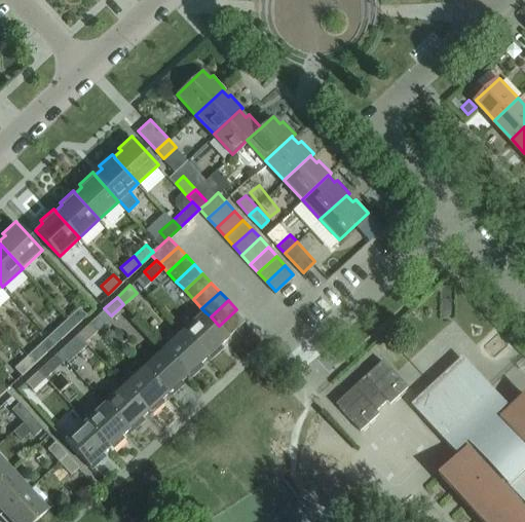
[(66,318),(73,326),(86,313),(79,306),(66,318)]
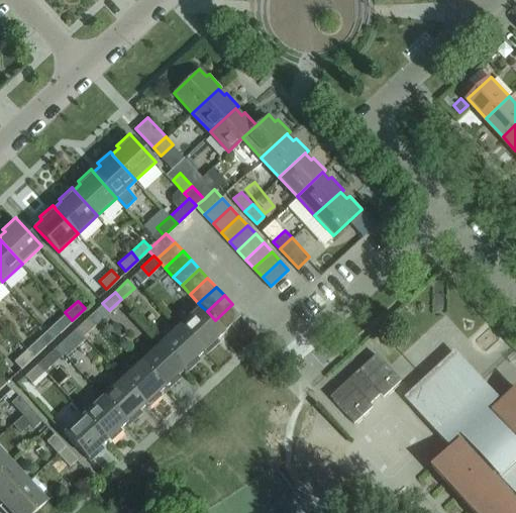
[(215,320),(223,329),(240,313),(232,304),(215,320)]
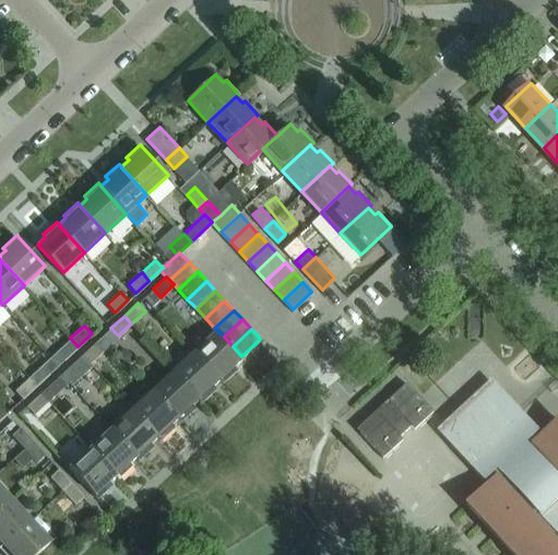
[(233,346),(224,337),(218,332),(197,352),(223,380),(225,382),(239,369),(237,367),(245,359),(241,356),(233,346)]
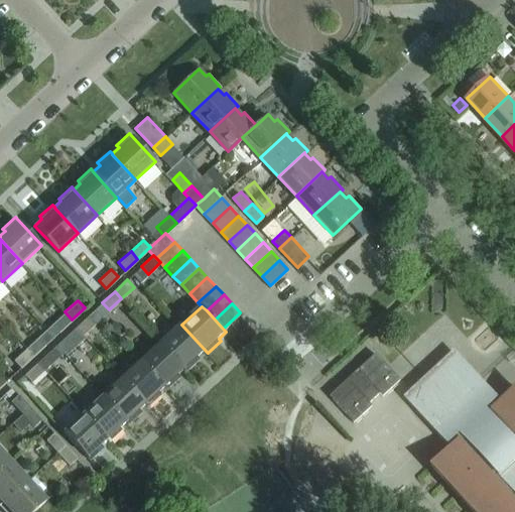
[(52,337),(72,320),(65,311),(45,330),(52,337)]
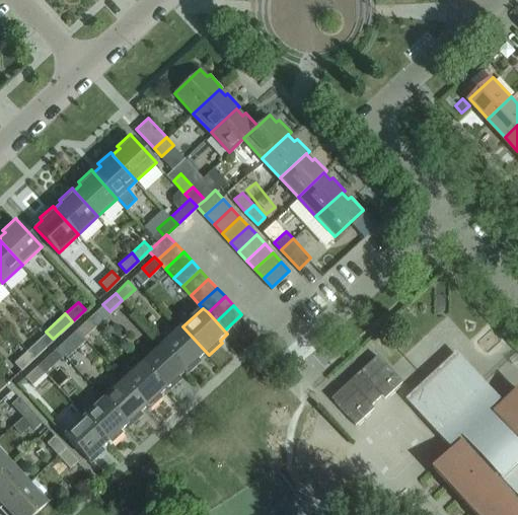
[(76,328),(83,336),(96,324),(89,316),(76,328)]
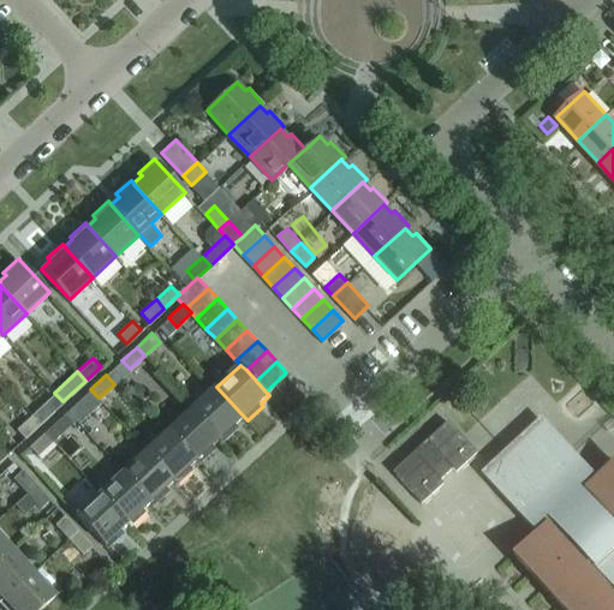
[(237,424),(245,418),(216,387),(194,408),(222,438),(225,442),(240,428),(237,424)]
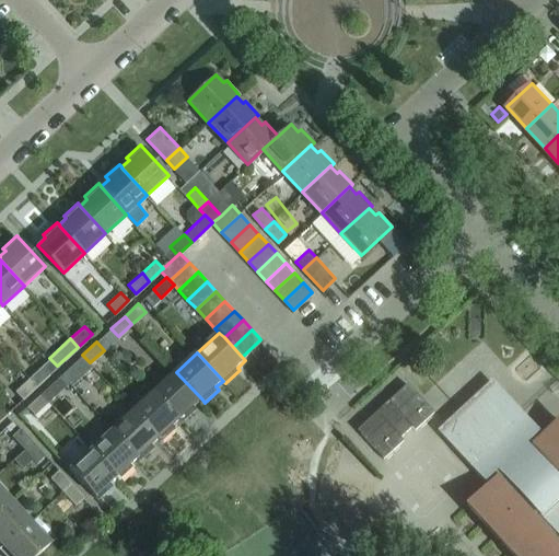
[(69,382),(90,362),(82,355),(61,373),(69,382)]
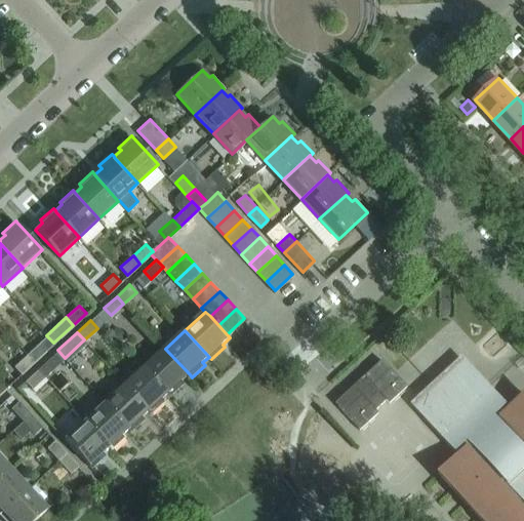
[(34,361),(53,343),(46,335),(27,354),(34,361)]
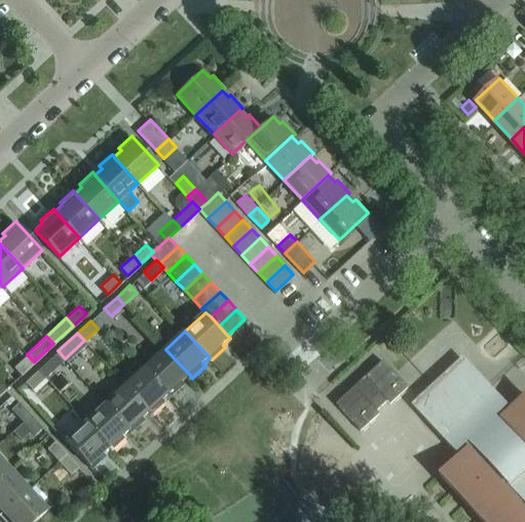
[(183,381),(190,375),(165,349),(146,367),(171,394),(173,397),(186,384),(183,381)]
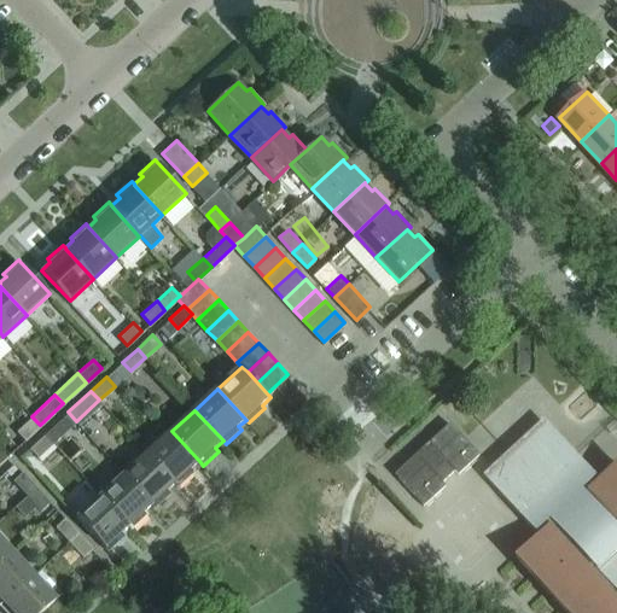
[(25,438),(40,425),(31,416),(17,430),(25,438)]
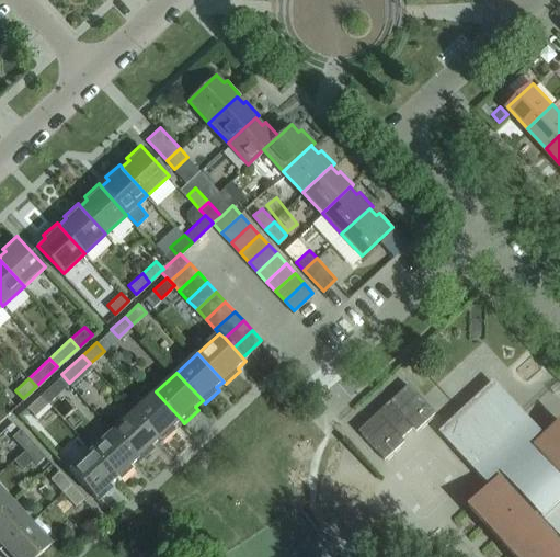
[(41,394),(48,402),(61,389),(54,382),(41,394)]
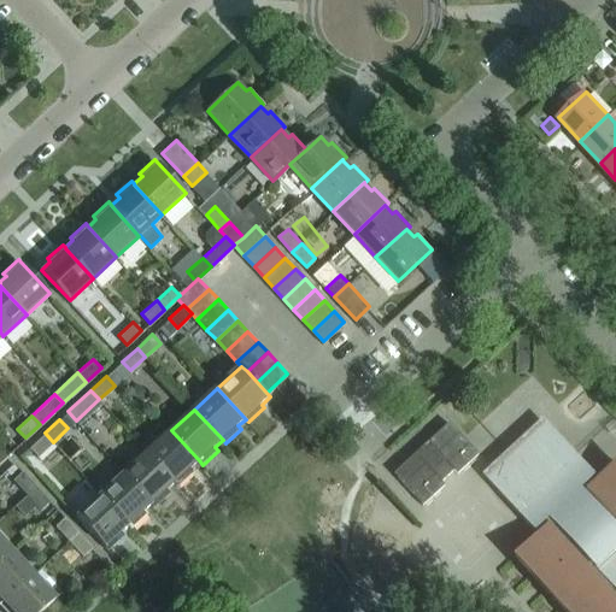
[(450,421),(394,471),(423,502),(444,483),(441,480),(453,468),(457,471),(477,452),(450,421)]
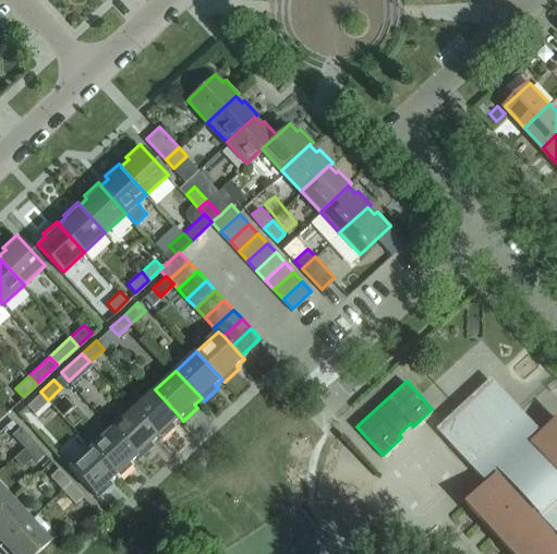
[(173,424),(181,418),(155,389),(134,409),(159,437),(162,440),(177,426),(173,424)]
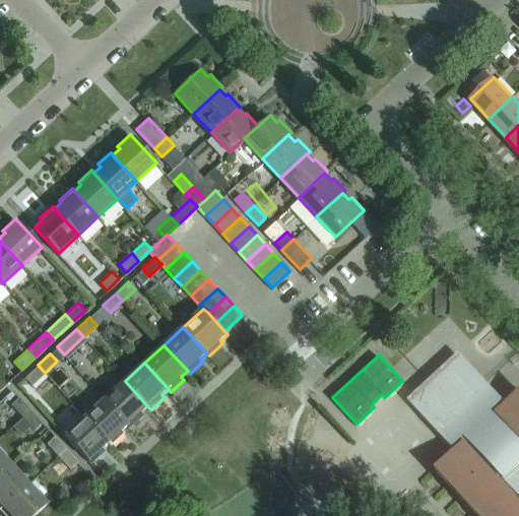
[(445,375),(439,369),(426,381),(432,387),(418,407),(418,406),(417,407),(450,443),(451,442),(455,446),(433,466),(478,515),(518,515),(518,388),(500,404),(496,400),(499,398),(465,363),(464,364),(465,364),(445,375)]
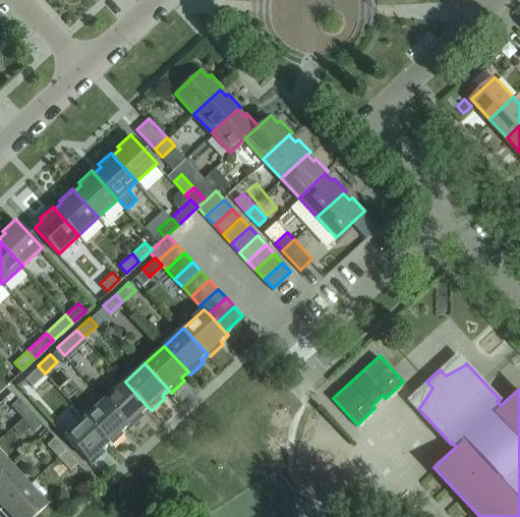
[(33,385),(45,374),(38,365),(25,377),(33,385)]
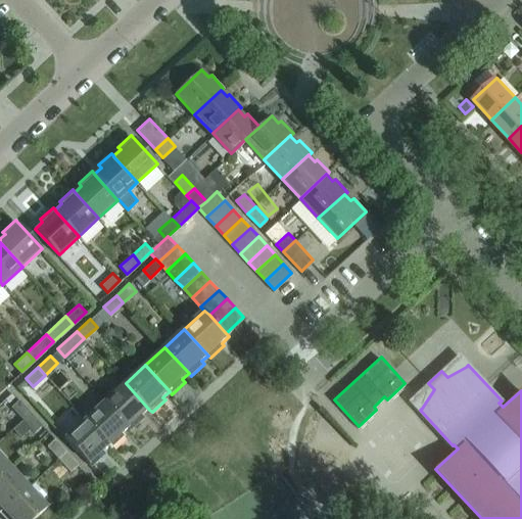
[(143,415),(149,410),(126,383),(106,402),(130,427),(133,430),(146,418),(143,415)]
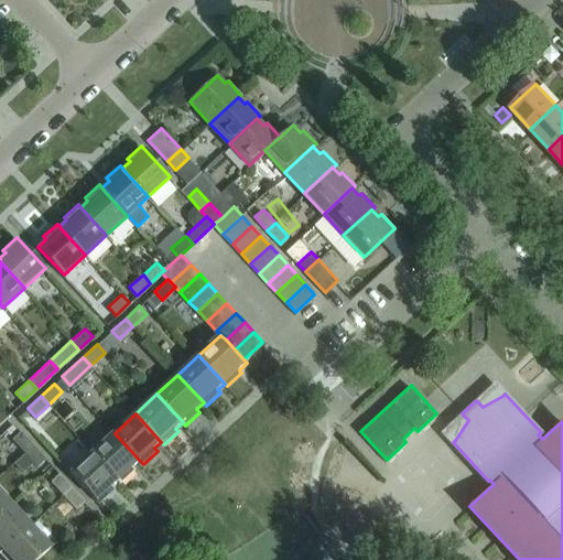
[(24,451),(33,444),(20,430),(12,438),(24,451)]
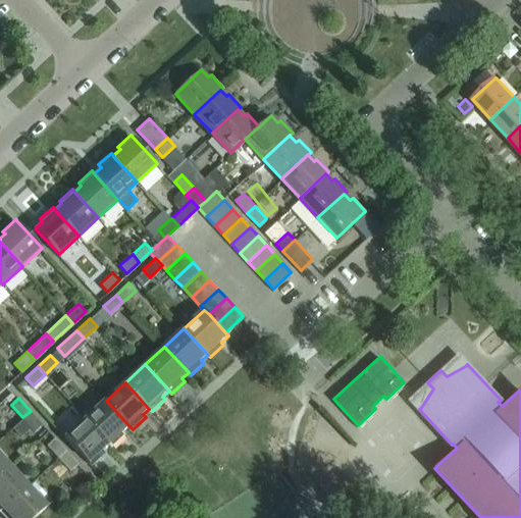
[(123,432),(129,426),(106,401),(87,418),(110,445),(113,447),(125,435),(123,432)]
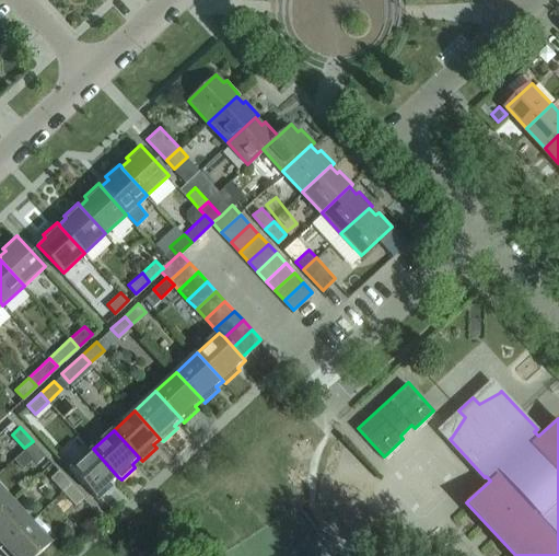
[(33,441),(24,448),(37,462),(45,454),(33,441)]
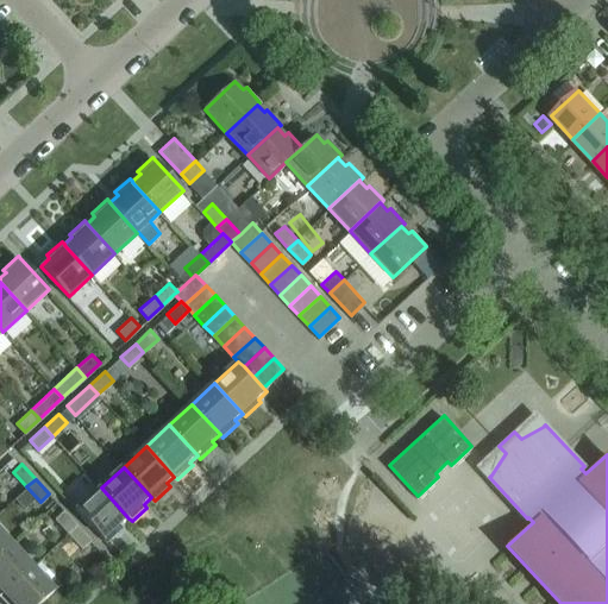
[(121,526),(129,518),(101,488),(77,509),(108,542),(124,528),(121,526)]
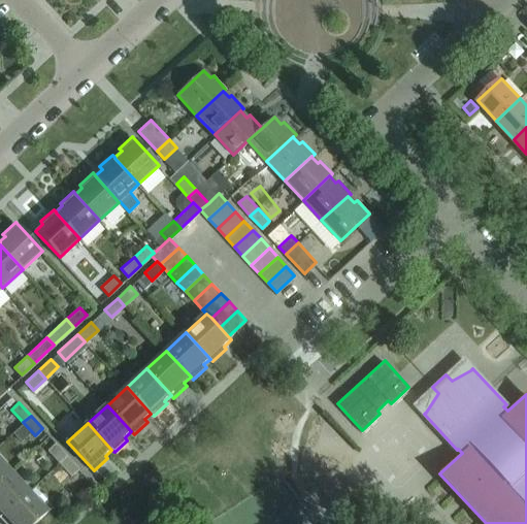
[(60,462),(67,455),(56,441),(47,449),(60,462)]
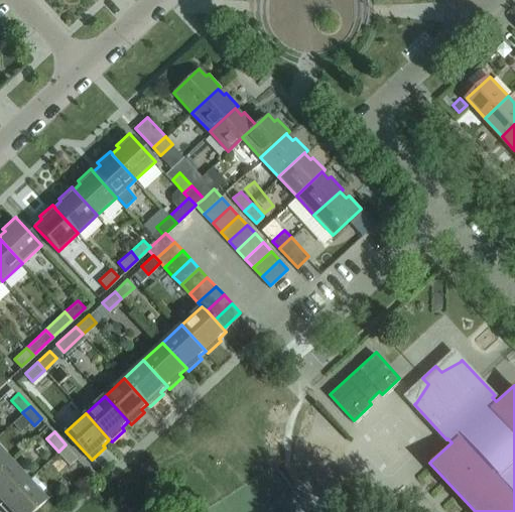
[(66,444),(58,452),(70,464),(78,457),(66,444)]
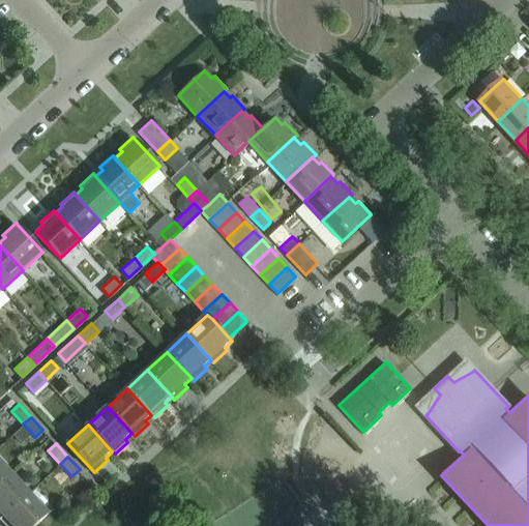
[(0,481),(10,471),(0,460),(0,481)]
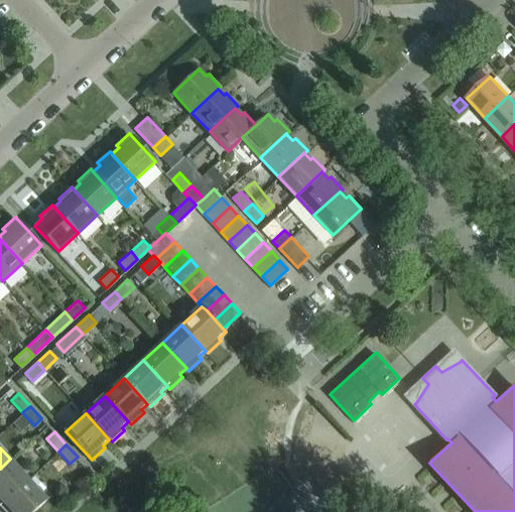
[(3,502),(28,478),(10,459),(0,469),(0,499),(2,502),(3,502)]
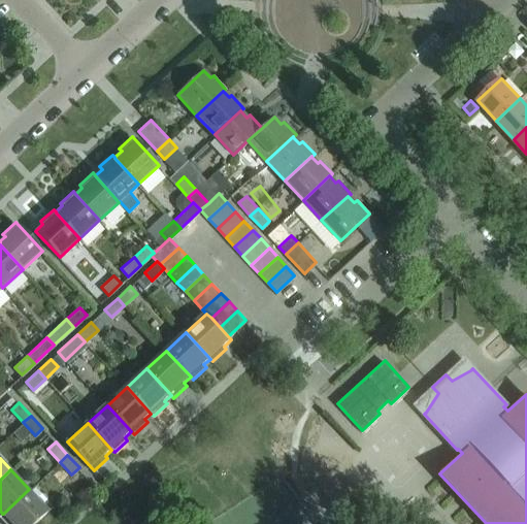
[(351,480),(349,489),(369,494),(371,485),(351,480)]
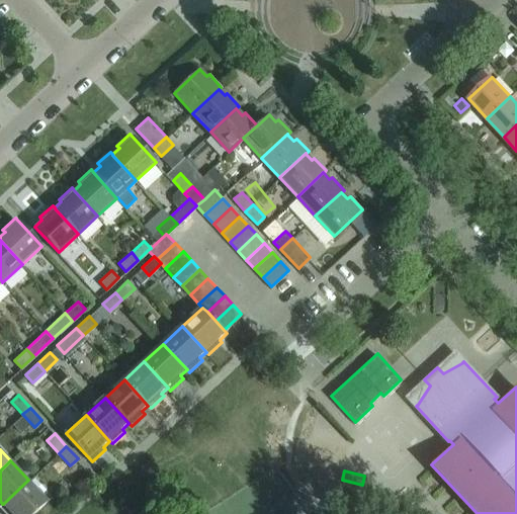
[(3,504),(2,504),(11,513),(31,513),(48,500),(28,480),(3,504)]
